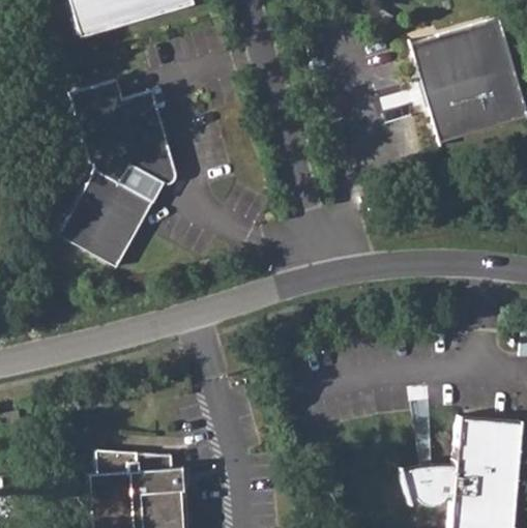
[(193,0),(68,0),(79,37),(195,5),(193,0)]
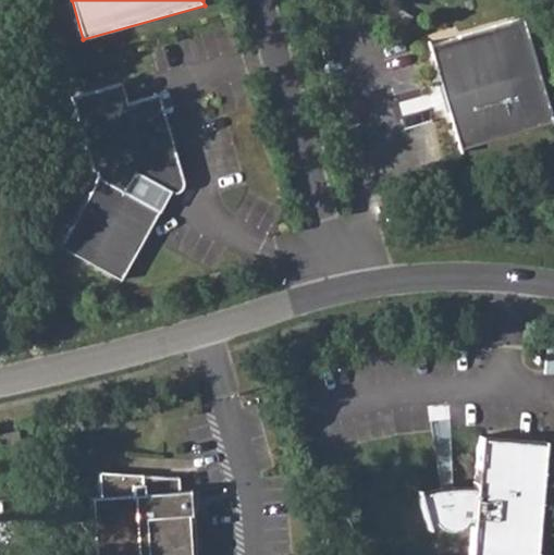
[(432,46),(464,150),(553,123),(553,109),(527,17),(432,46)]
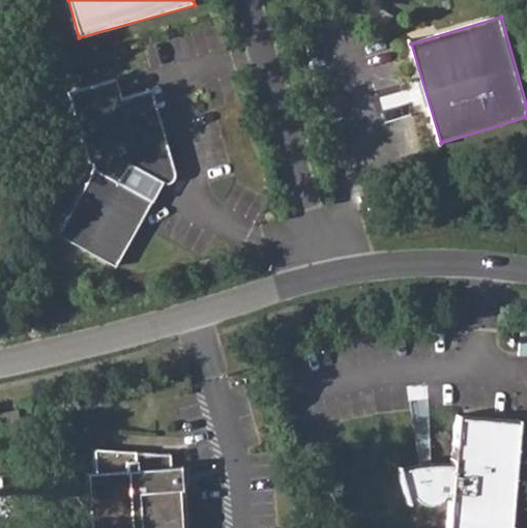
[(95,169),(58,234),(116,267),(153,201),(148,198),(157,179),(164,182),(166,183),(169,183),(172,182),(174,180),(176,178),(177,175),(176,173),(152,89),(123,98),(117,79),(70,92),(90,163),(93,162),(95,169)]
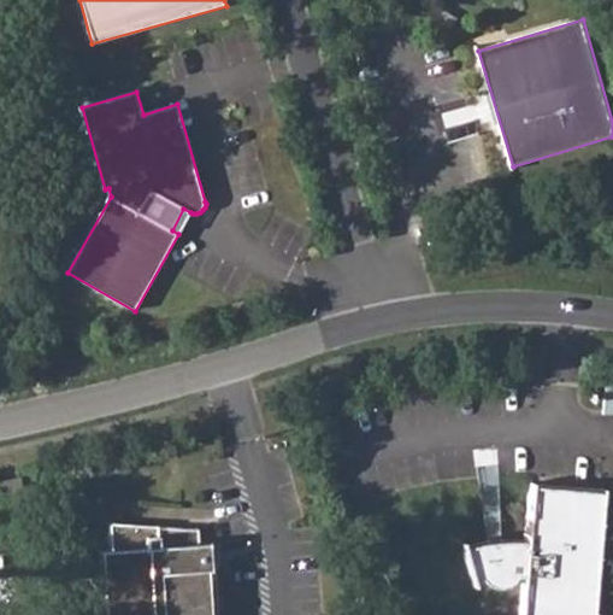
[(23,478),(1,482),(5,496),(25,491),(23,478)]
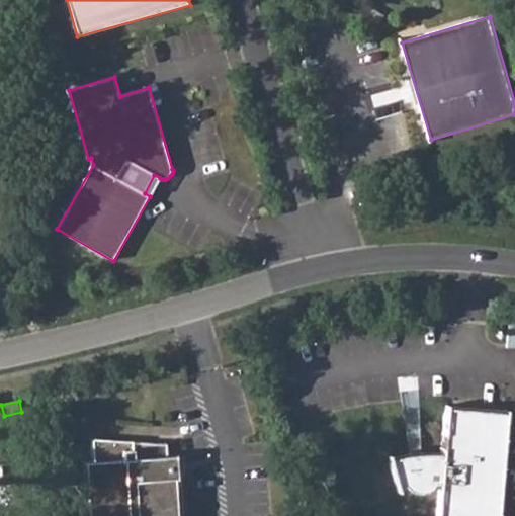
[(499,515),(508,414),(447,408),(443,457),(441,457),(439,457),(435,457),(432,457),(428,457),(425,457),(422,458),(422,459),(412,460),(412,459),(410,459),(408,460),(405,460),(402,460),(399,461),(396,462),(393,463),(392,463),(400,489),(404,487),(406,489),(407,491),(410,492),(413,494),(415,494),(418,495),(422,494),(426,493),(429,491),(432,489),(433,486),(434,484),(435,483),(440,484),(437,515),(499,515)]
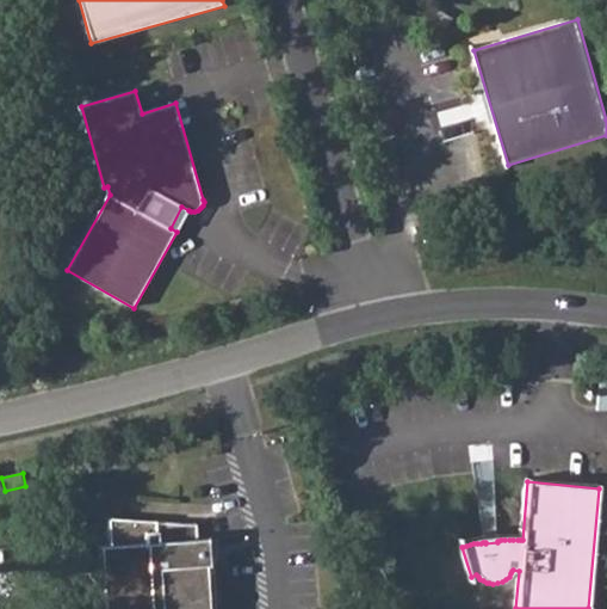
[(198,524),(110,518),(112,545),(103,546),(106,608),(211,608),(209,565),(212,565),(211,539),(199,539),(198,524)]
